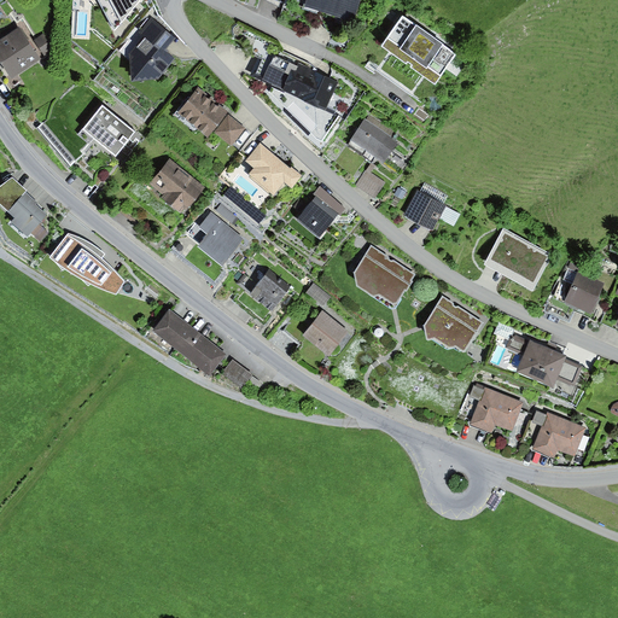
[(98,0),(115,30),(139,0),(98,0)]
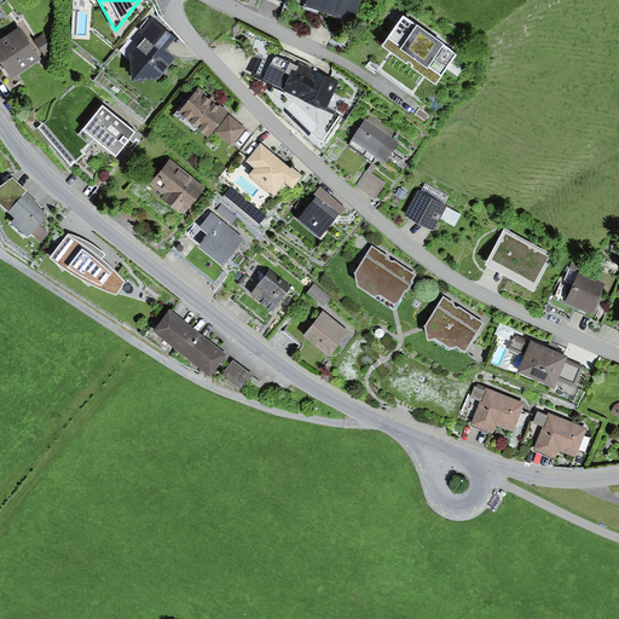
[(360,0),(307,0),(305,9),(354,23),(360,0)]
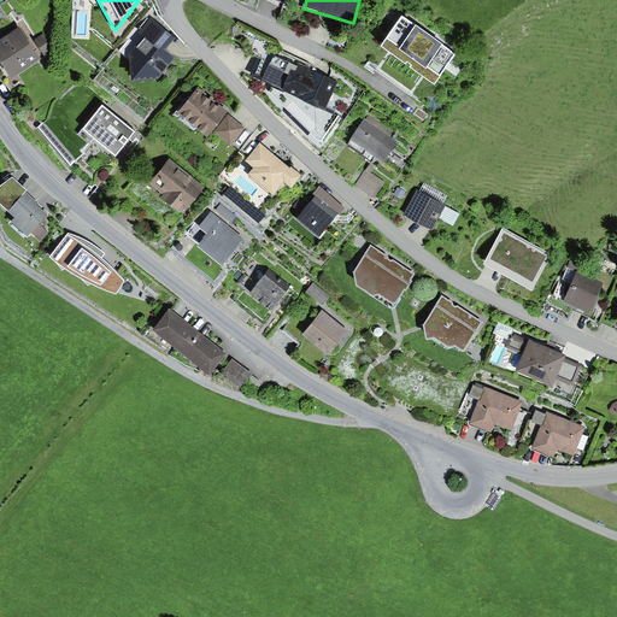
[(429,37),(401,18),(381,50),(389,54),(406,66),(407,64),(409,66),(429,37)]
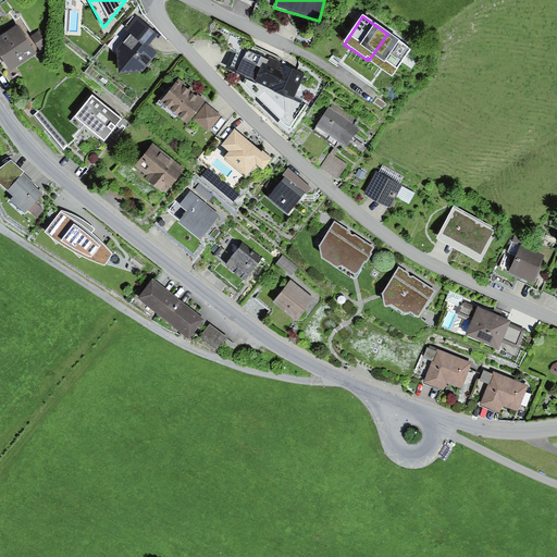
[(126,31),(132,35),(148,48),(159,35),(138,17),(126,31)]
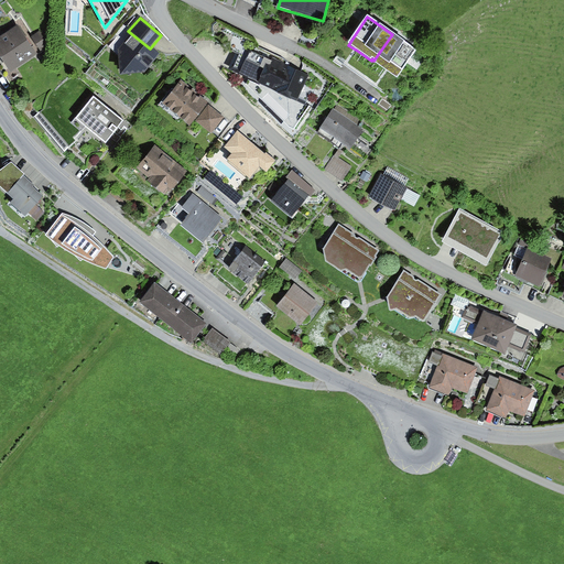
[(19,26),(0,38),(0,57),(10,74),(38,56),(19,26)]
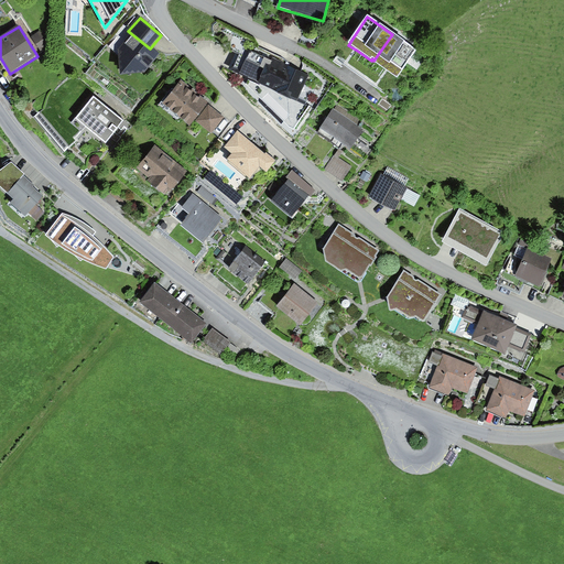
[(43,30),(31,38),(40,52),(52,44),(43,30)]
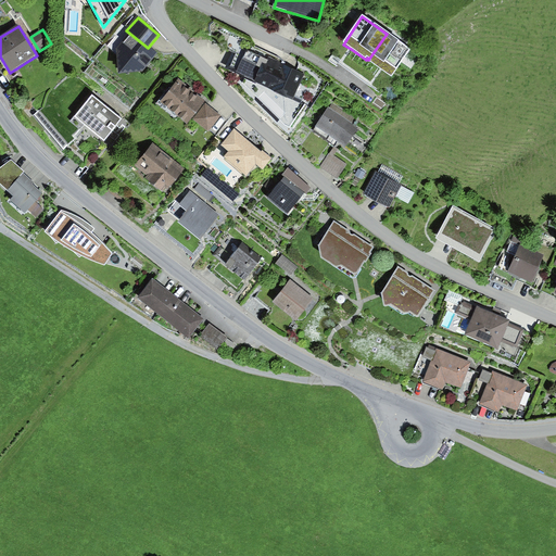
[(131,35),(129,34),(116,50),(118,75),(142,73),(156,55),(148,48),(131,35)]
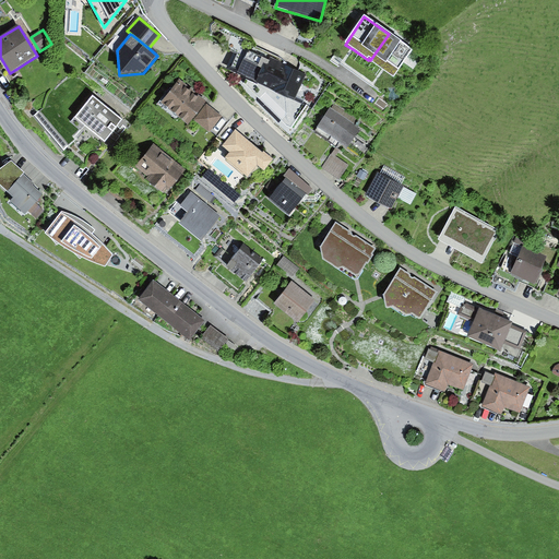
[(414,51),(389,34),(370,60),(372,61),(371,63),(382,71),(394,79),(414,51)]
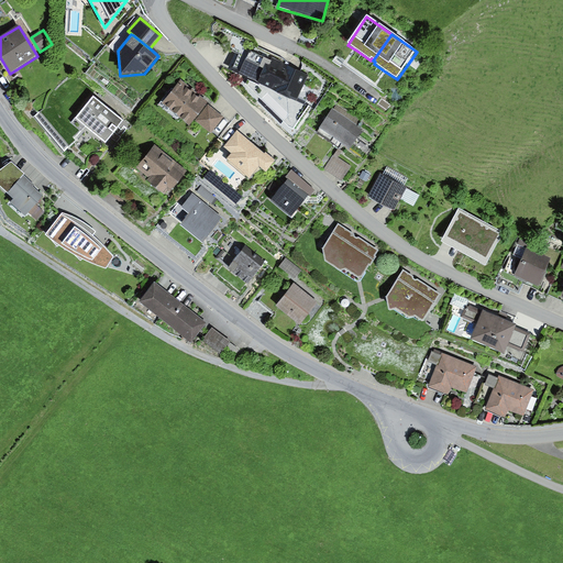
[(268,59),(243,47),(232,69),(249,77),(258,83),(257,85),(277,94),(277,95),(290,101),(291,100),(297,103),(310,76),(269,57),(268,59)]
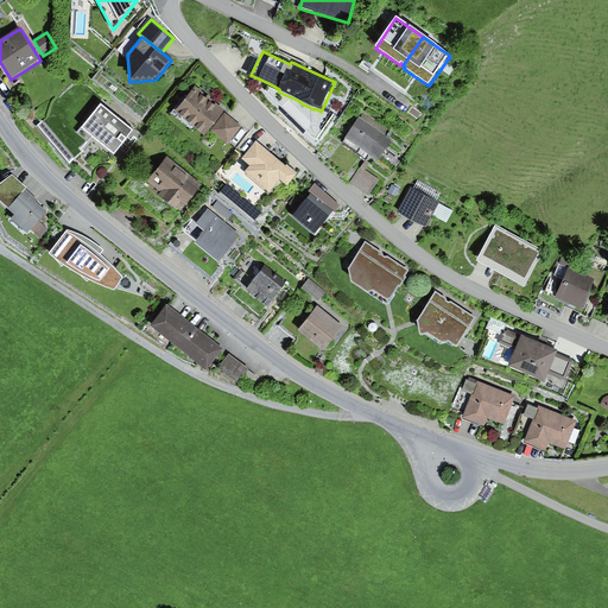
[(279,89),(268,83),(265,90),(308,132),(316,139),(331,116),(321,112),(315,108),(314,109),(299,102),(299,101),(278,92),(279,89)]
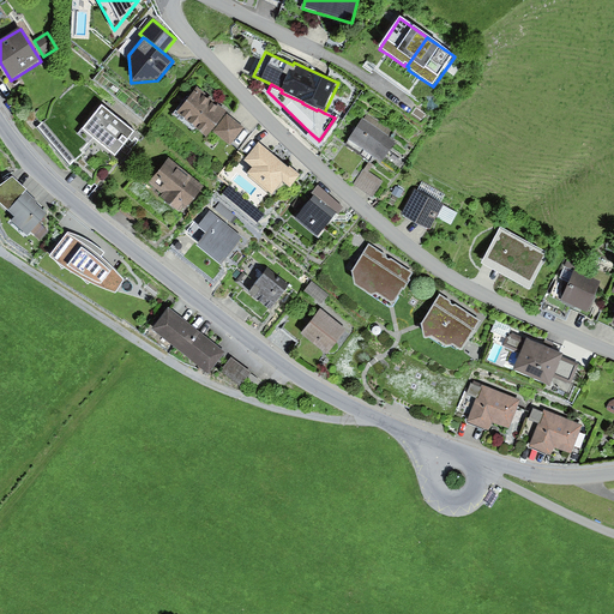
[(227,113),(197,89),(176,114),(206,138),(227,113)]
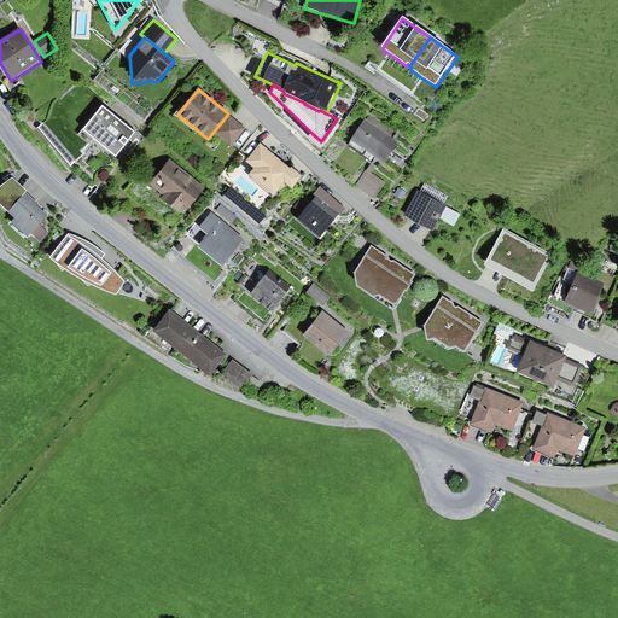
[(135,133),(103,106),(82,132),(116,158),(135,133)]
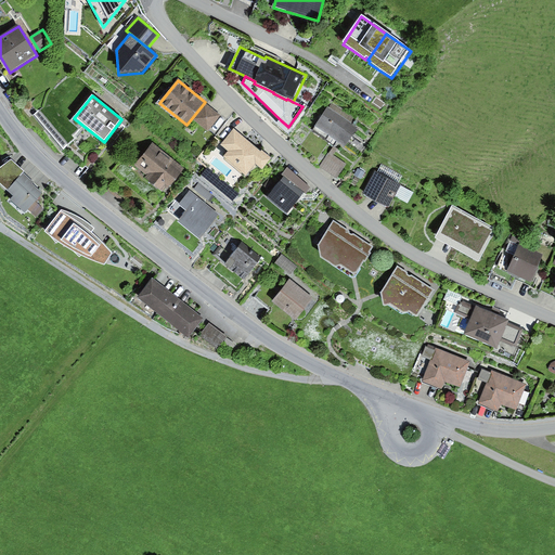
[(33,115),(63,151),(77,139),(46,103),(33,115)]
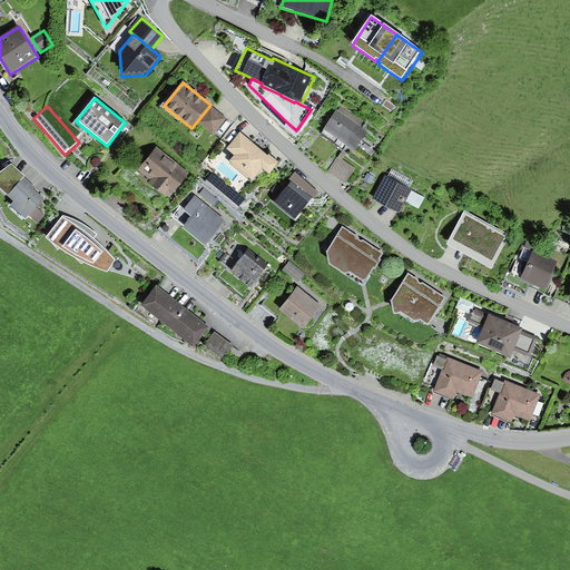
[(210,107),(198,124),(214,136),(226,119),(210,107)]
